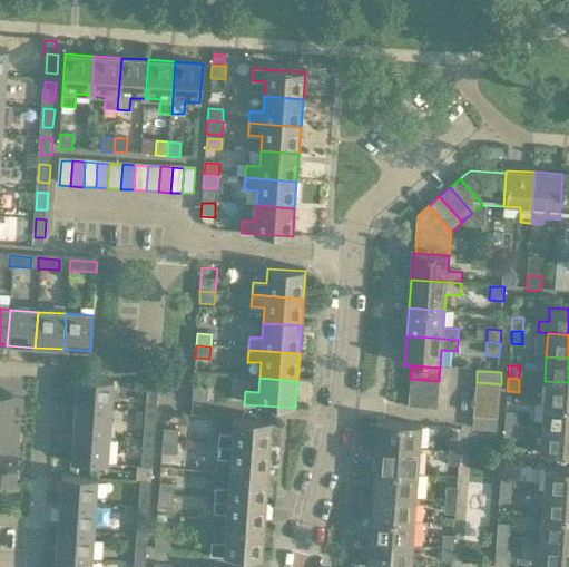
[(438,394),(439,381),(410,379),(410,393),(438,394)]
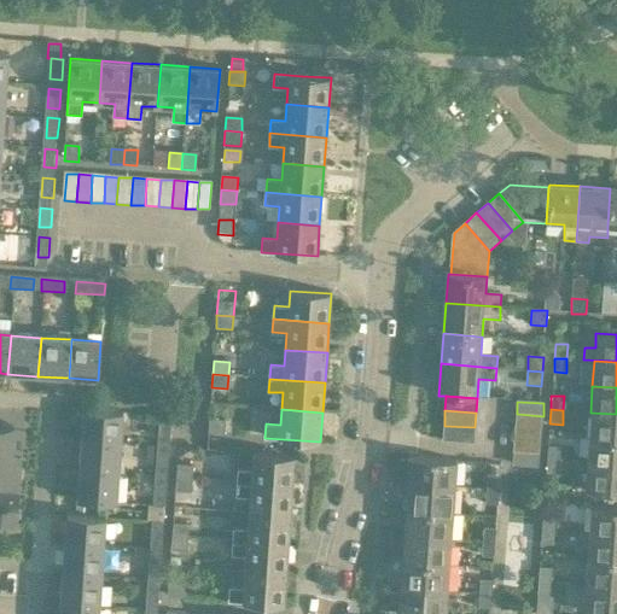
[(121,444),(121,443),(123,414),(83,411),(81,442),(121,444)]
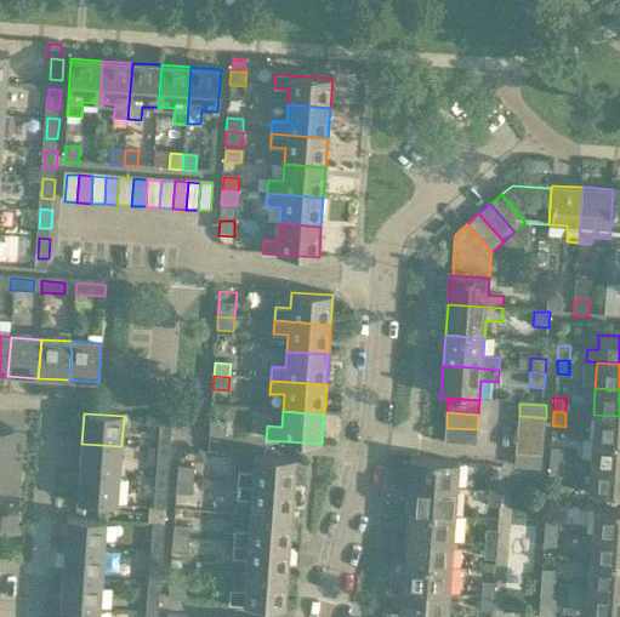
[(619,416),(593,415),(591,440),(619,443),(619,416)]
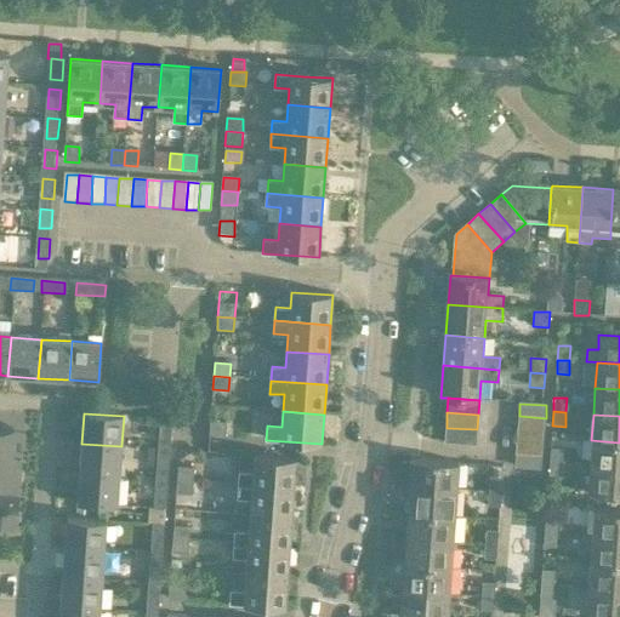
[(545,430),(546,418),(519,416),(518,429),(545,430)]
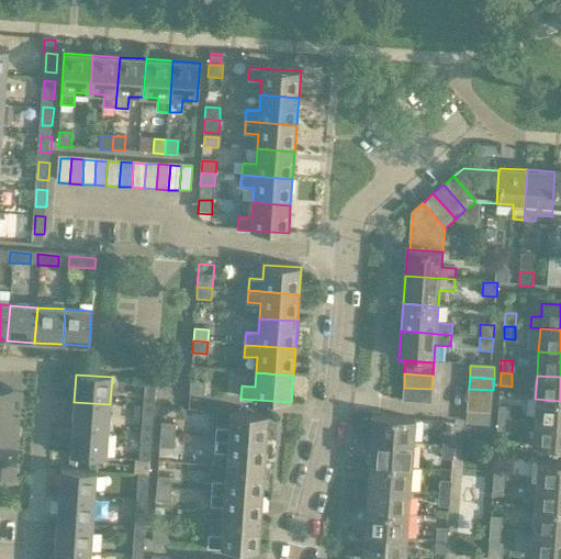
[(155,398),(156,380),(145,379),(144,398),(155,398)]
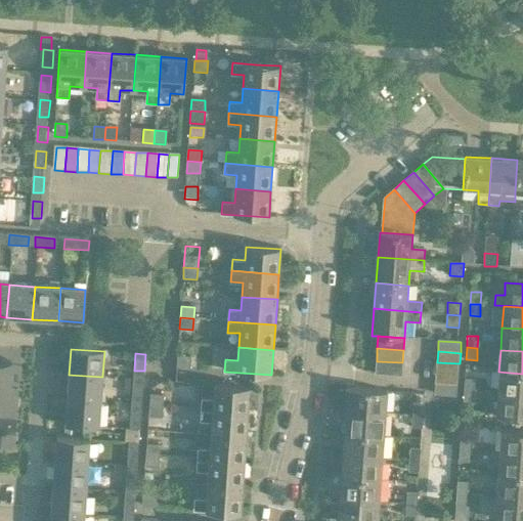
[(190,368),(190,357),(178,357),(177,368),(190,368)]
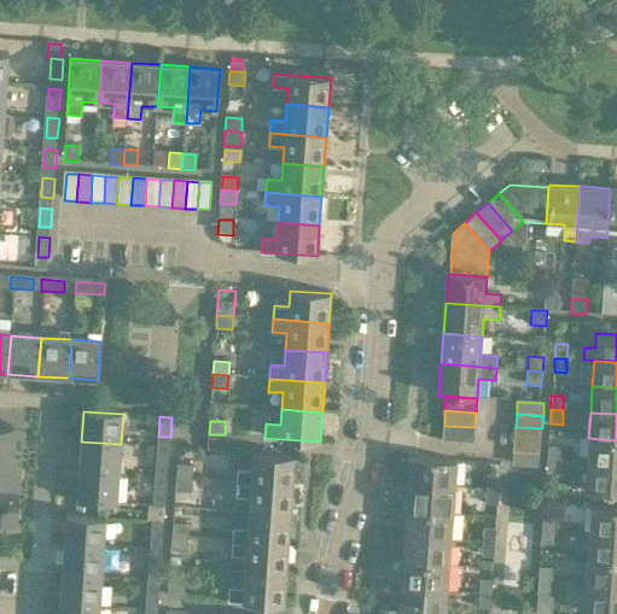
[(475,443),(475,427),(444,426),(443,440),(475,443)]
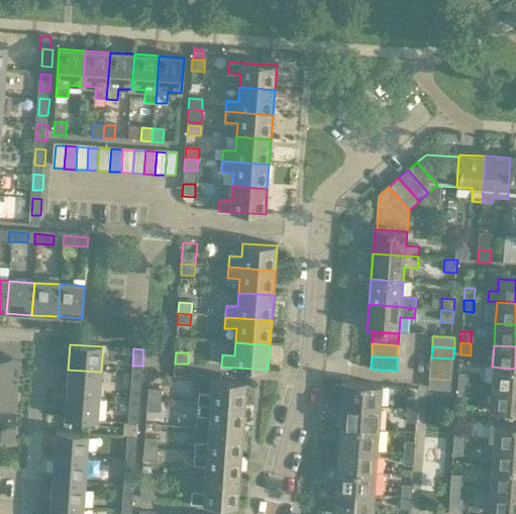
[(452,371),(453,358),(431,357),(430,369),(452,371)]
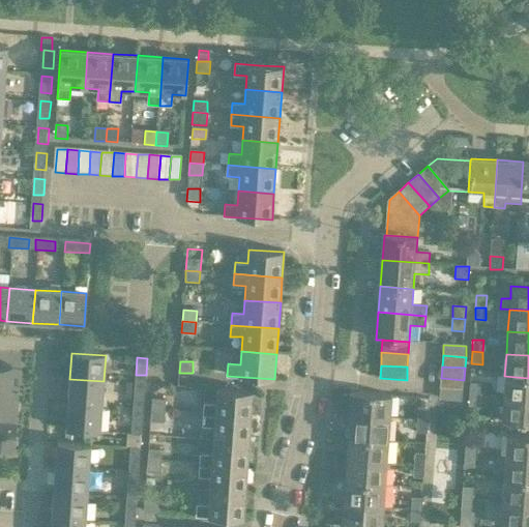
[(528,378),(504,376),(503,399),(528,401),(528,378)]
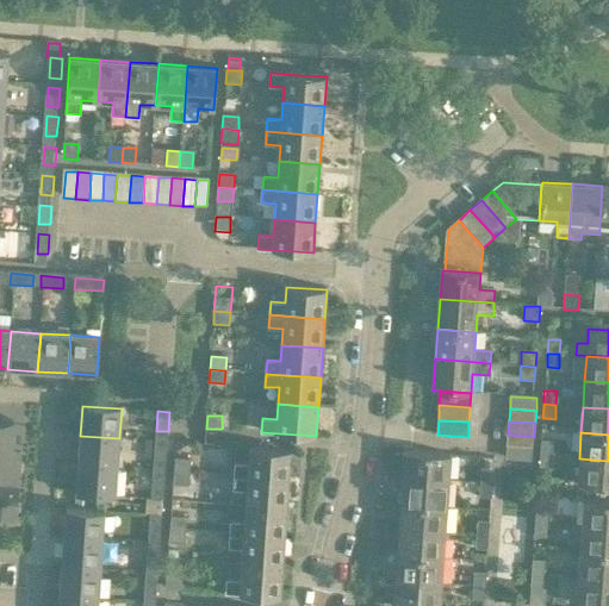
[(533,449),(534,437),(508,435),(507,447),(533,449)]
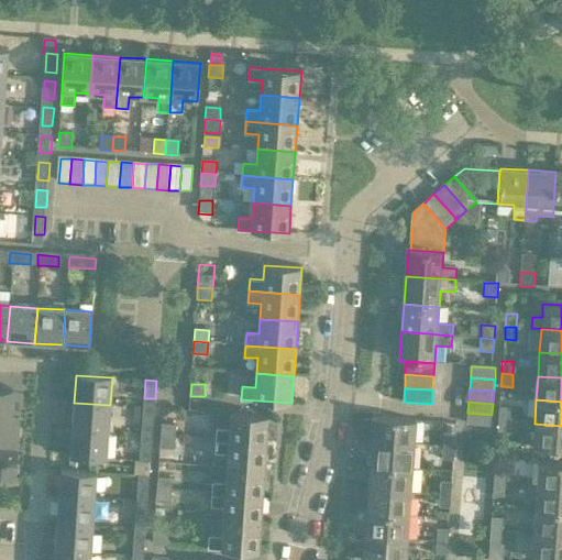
[(110,404),(110,405),(74,403),(73,430),(108,432),(110,412),(118,413),(119,405),(110,404)]
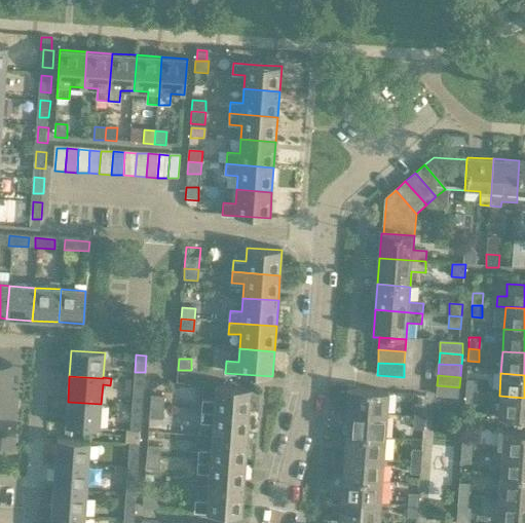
[(143,398),(144,381),(135,380),(125,380),(125,396),(134,396),(134,397),(143,398)]
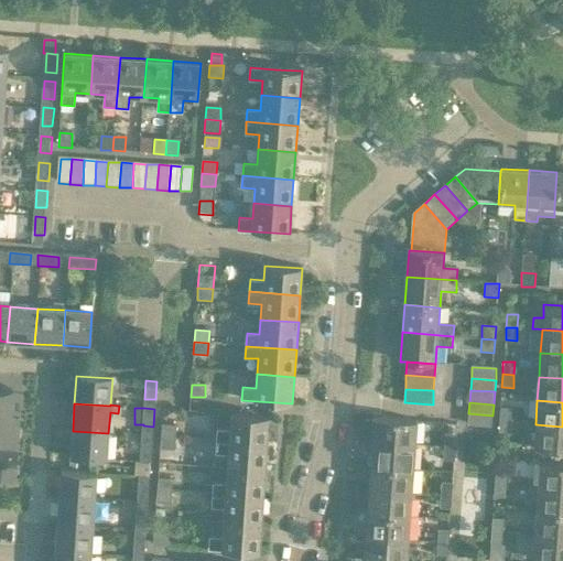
[(510,422),(511,409),(500,409),(499,422),(510,422)]
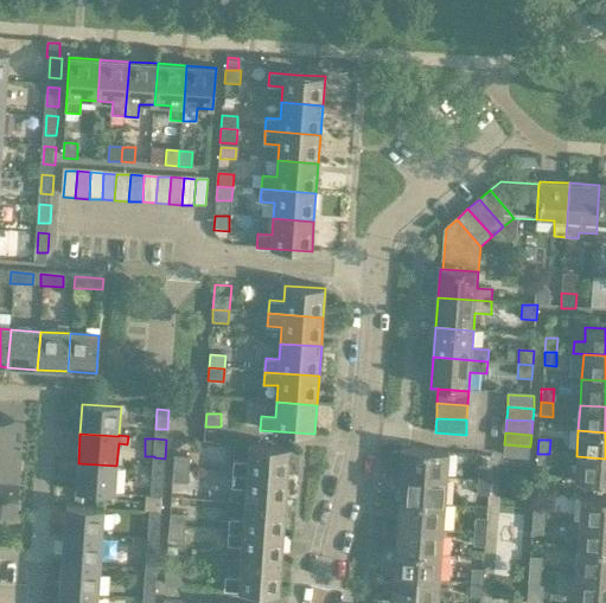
[(530,460),(530,447),(504,444),(504,457),(530,460)]
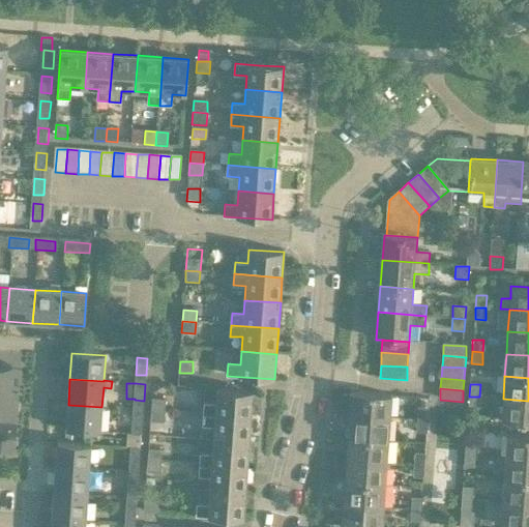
[(252,417),(254,391),(216,389),(215,403),(204,402),(203,413),(252,417)]
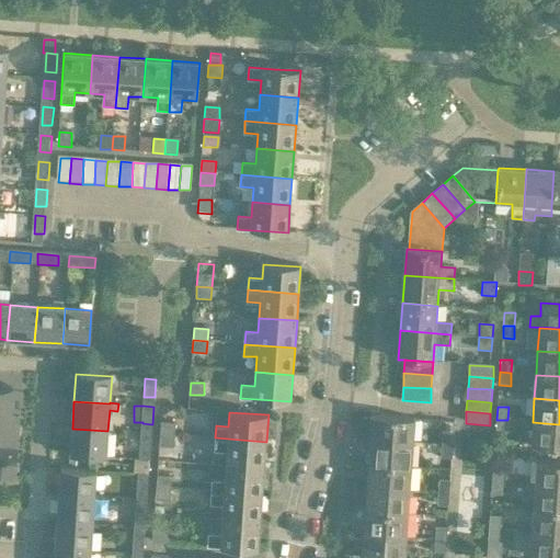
[(412,444),(414,419),(370,417),(369,442),(412,444)]
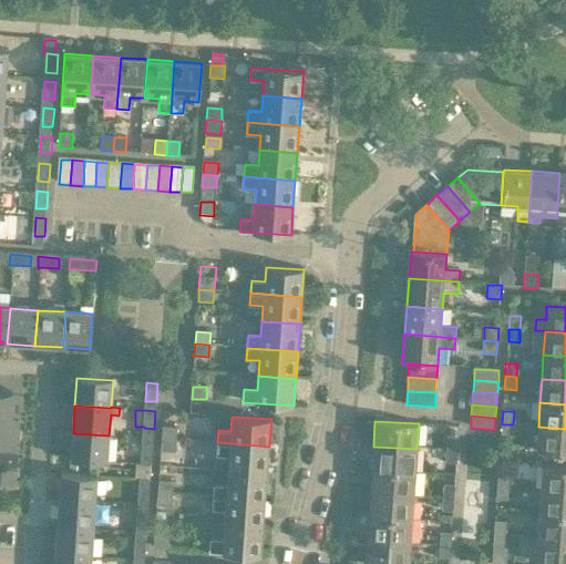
[(513,436),(513,424),(502,424),(502,436),(513,436)]
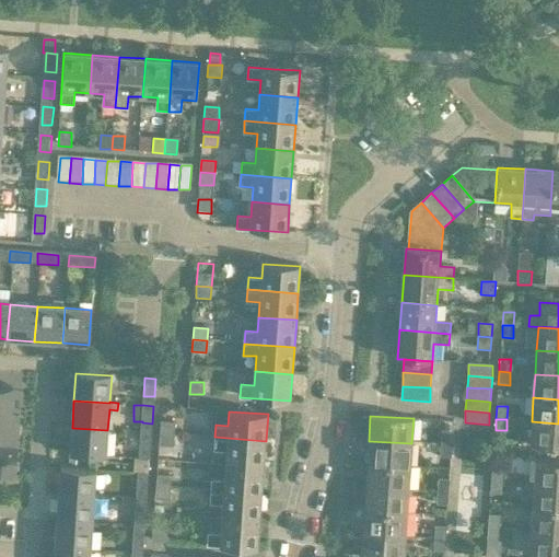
[(558,424),(532,421),(530,447),(558,448),(558,424)]
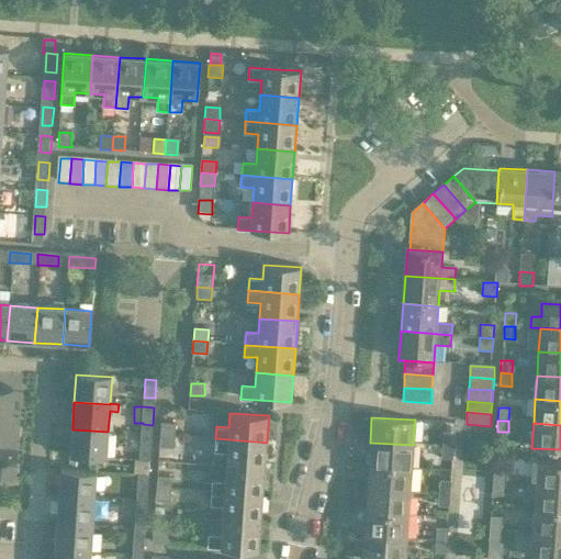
[(176,437),(177,425),(163,424),(161,436),(176,437)]
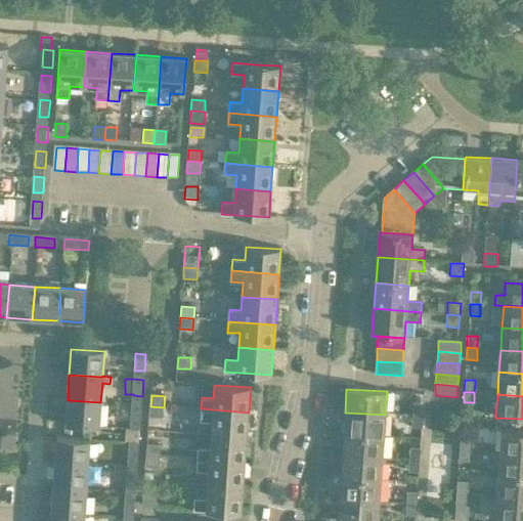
[(99,428),(100,402),(68,400),(66,426),(99,428)]
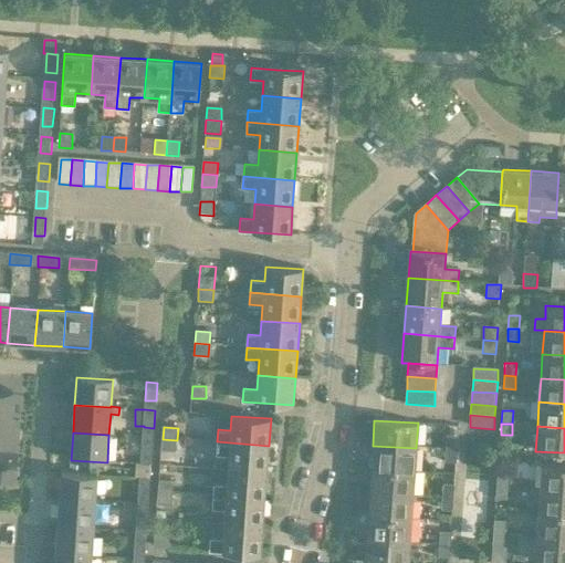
[(152,456),(153,437),(143,437),(142,455),(152,456)]
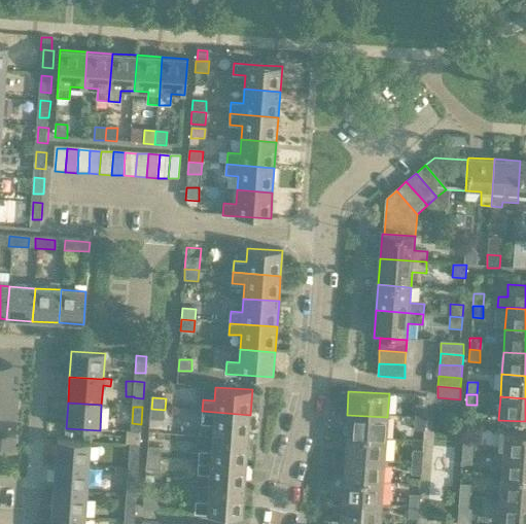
[(426,420),(427,408),(416,408),(415,419),(426,420)]
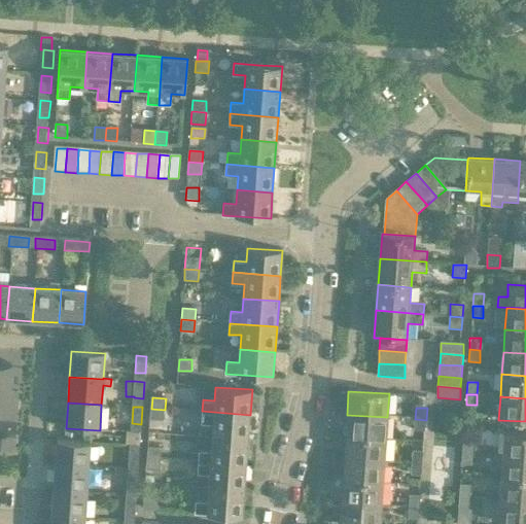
[(164,421),(165,410),(151,409),(150,419),(164,421)]
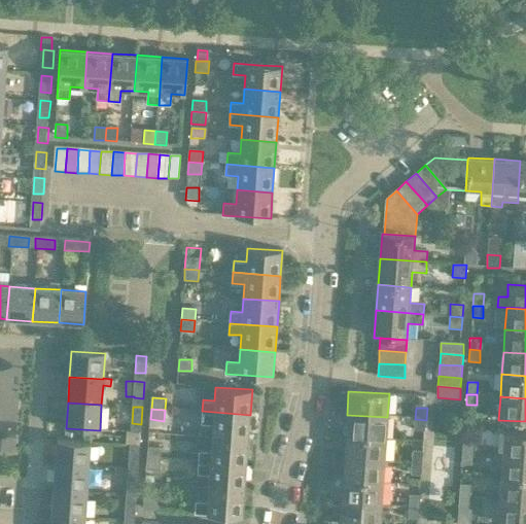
[(248,440),(250,415),(202,411),(202,422),(213,423),(212,438),(248,440)]
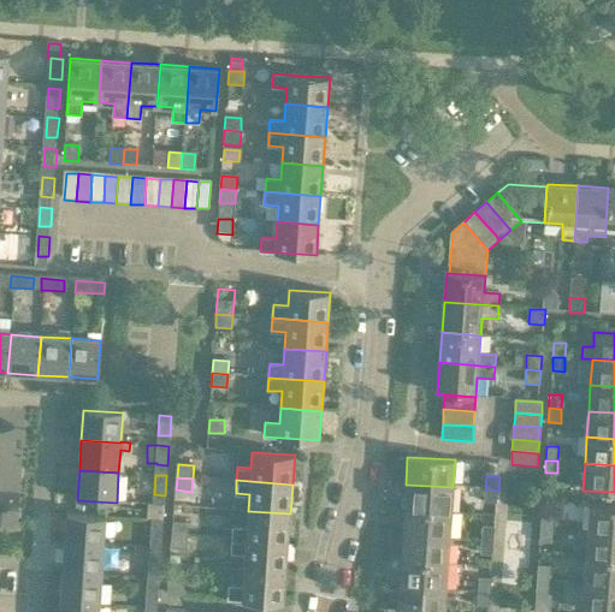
[(451,512),(453,487),(406,485),(403,510),(451,512)]
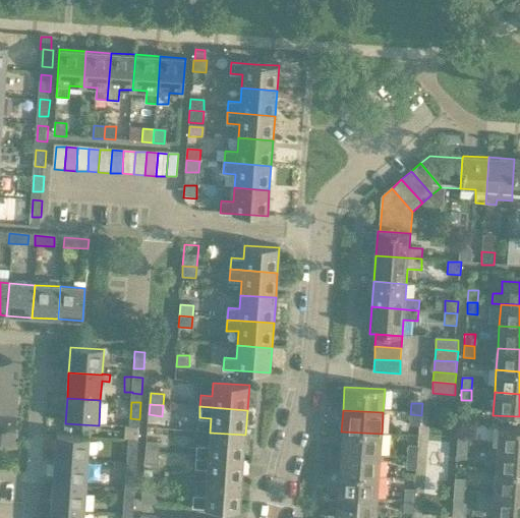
[(420,427),(421,415),(410,414),(410,426),(420,427)]
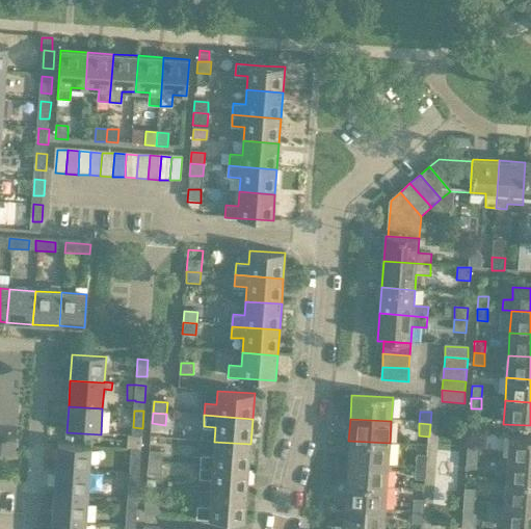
[(530,439),(508,437),(507,460),(530,461),(530,439)]
